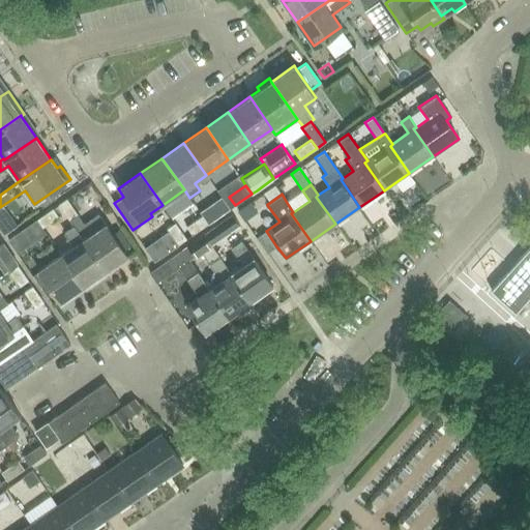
[(222,197),(211,203),(219,215),(230,209),(222,197)]
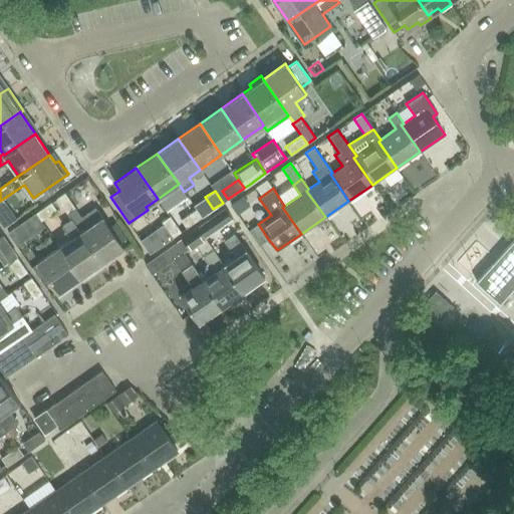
[(75,209),(64,193),(56,199),(67,214),(75,209)]
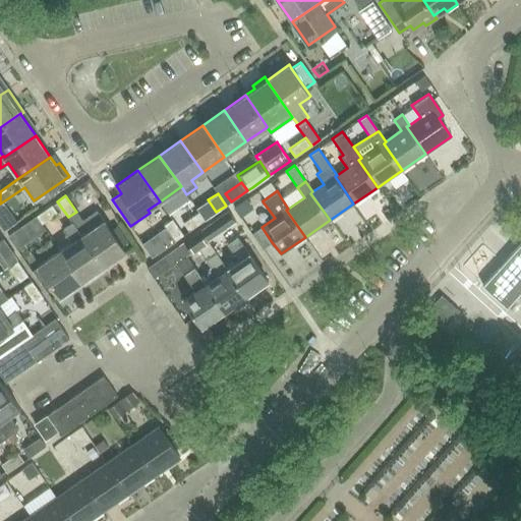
[(57,213),(52,206),(36,216),(42,224),(57,213)]
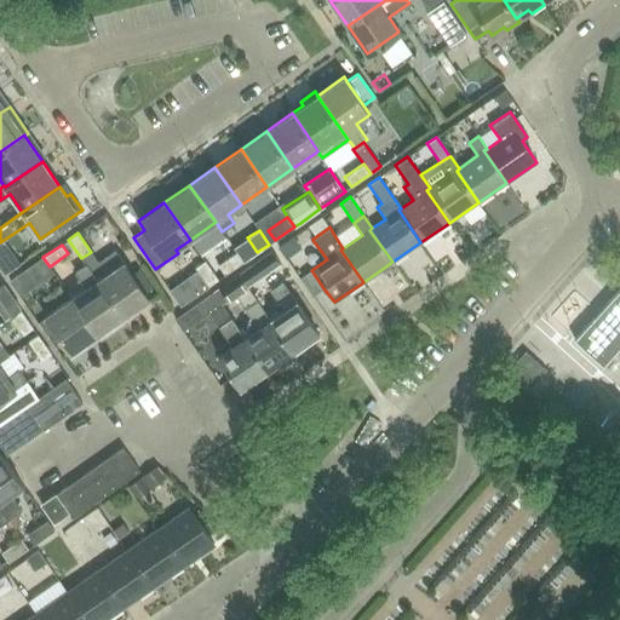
[(224,275),(244,262),(236,252),(218,265),(224,275)]
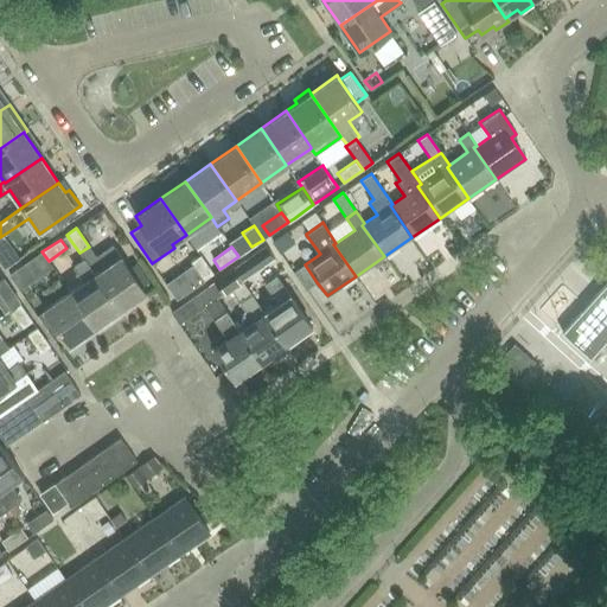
[(267,262),(259,250),(240,264),(247,276),(267,262)]
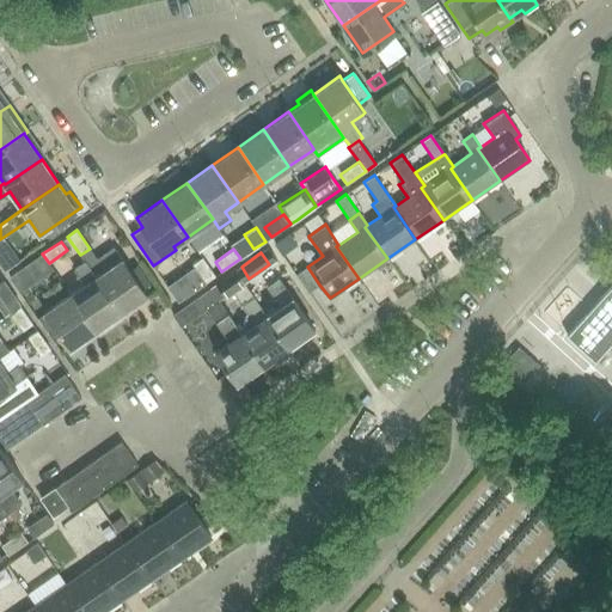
[(16,271),(8,276),(19,292),(53,269),(49,263),(42,254),(41,254),(17,270),(16,271)]
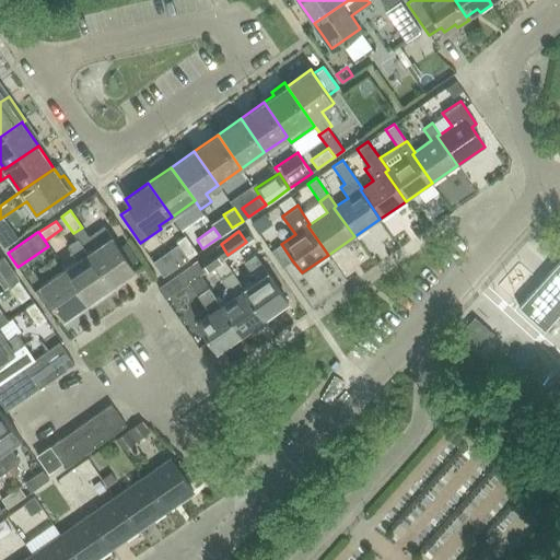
[(187,259),(197,253),(185,235),(176,242),(187,259)]
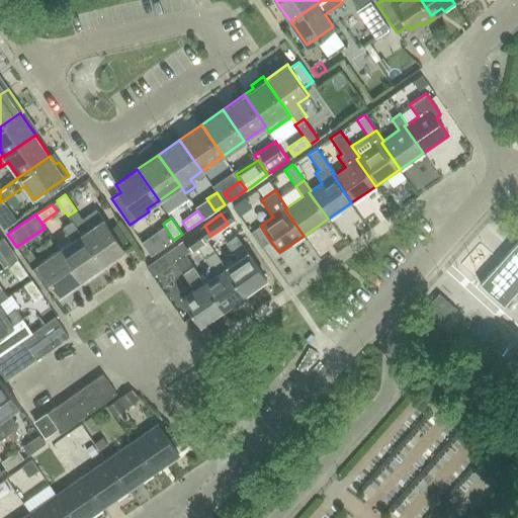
[(103,219),(81,234),(102,265),(124,250),(103,219)]
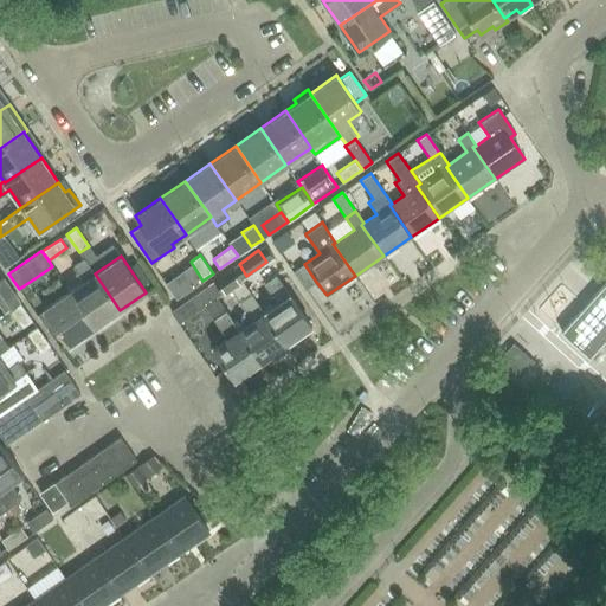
[(84,281),(70,291),(95,328),(120,310),(95,274),(84,258),(73,266),(81,277),(84,281)]
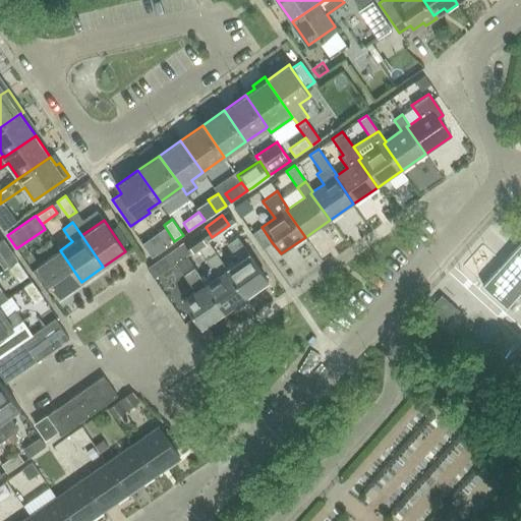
[(262,227),(251,234),(263,248),(272,242),(262,227)]
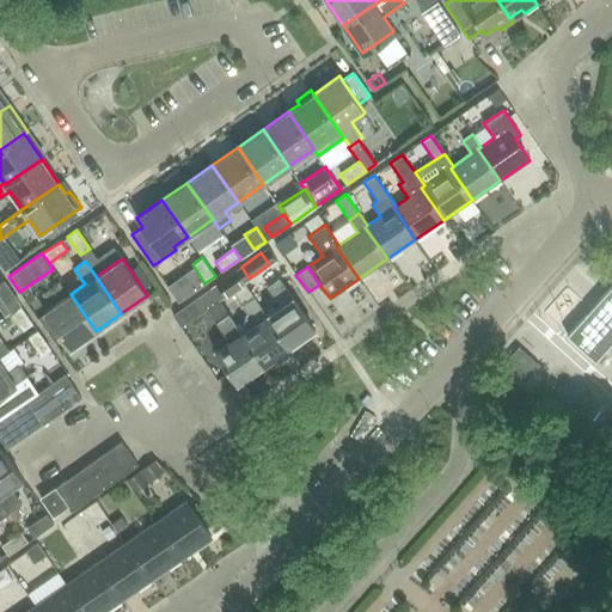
[(242,334),(263,365),(288,348),(267,316),(254,297),(244,282),(236,270),(215,283),(215,285),(224,298),(232,292),(246,313),(245,314),(240,330),(242,334)]
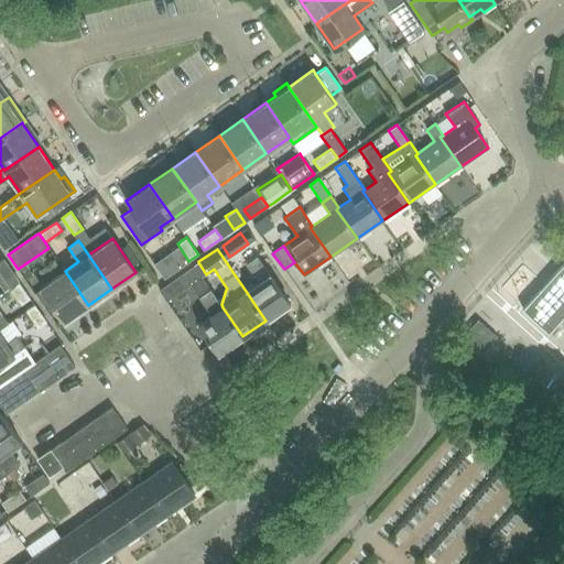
[(248,263),(246,264),(258,283),(246,291),(266,321),(290,304),(258,257),(248,263)]
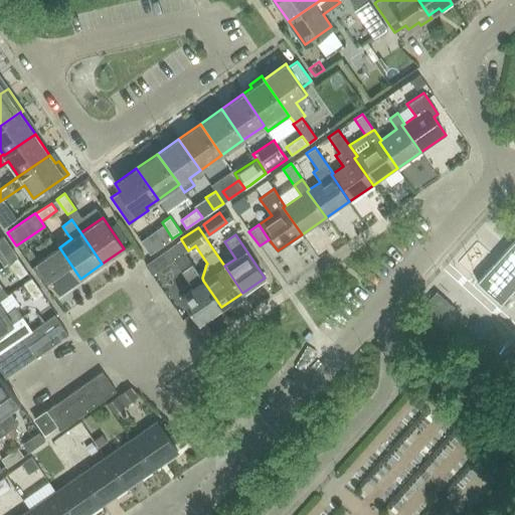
[(2,235),(0,236),(0,260),(3,266),(16,256),(2,235)]
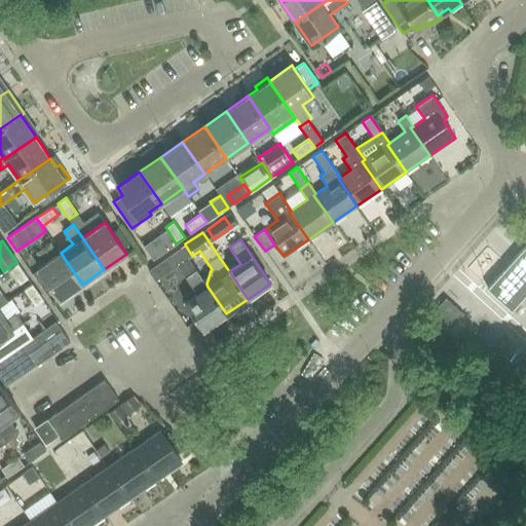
[(525,245),(520,252),(488,288),(512,309),(525,293),(525,245)]
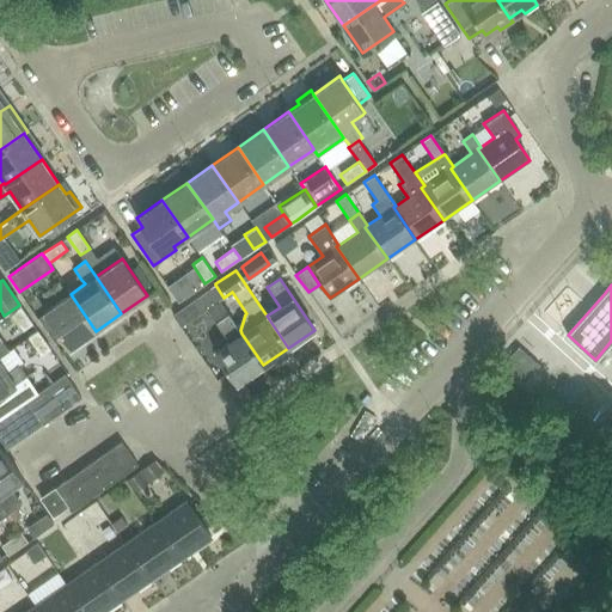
[(228,314),(228,313),(227,314),(210,288),(172,314),(181,326),(207,308),(216,323),(230,342),(215,352),(237,384),(263,365),(242,334),(240,330),(239,329),(228,314)]
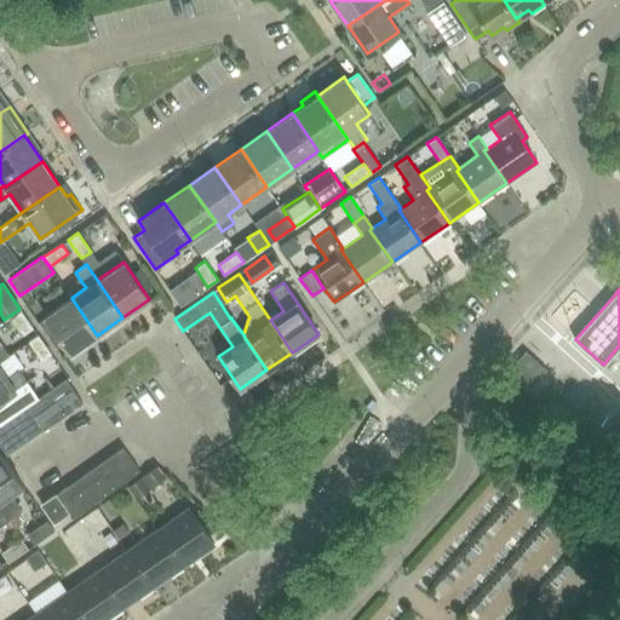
[(97,336),(72,298),(45,316),(70,354),(97,336)]
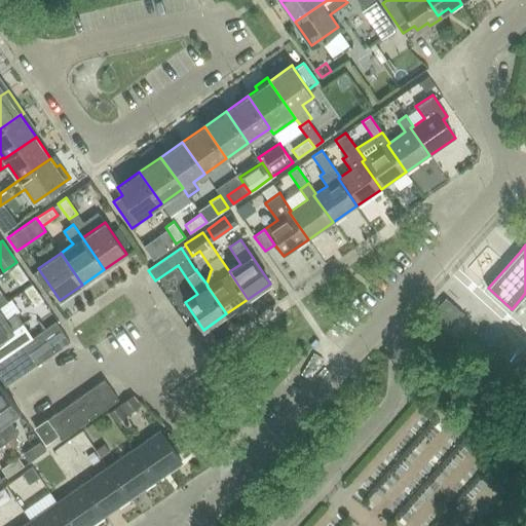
[(16,262),(16,263),(8,268),(20,285),(28,278),(16,262)]
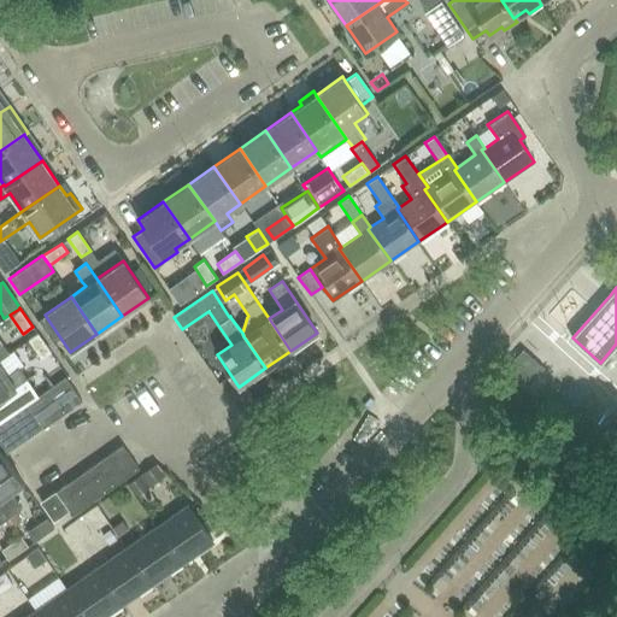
[(37,333),(36,334),(28,340),(41,359),(50,353),(37,333)]
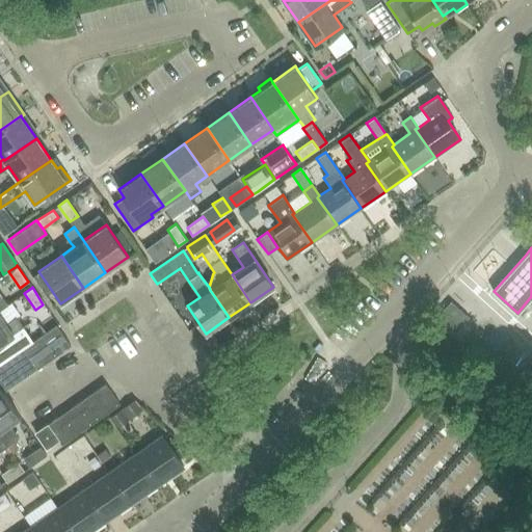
[(469,318),(450,301),(436,316),(455,333),(469,318)]
